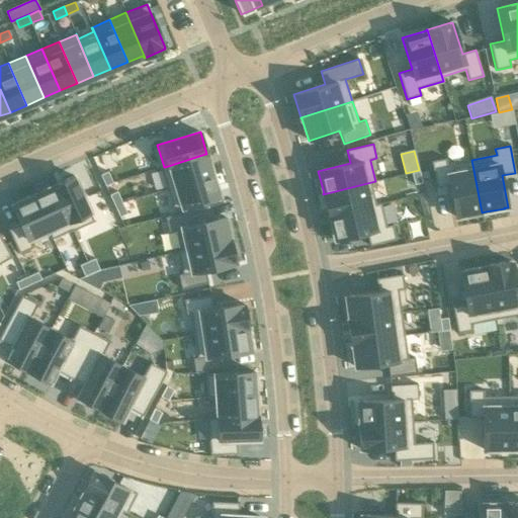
[(205,154),(165,167),(171,187),(212,175),(205,154)]
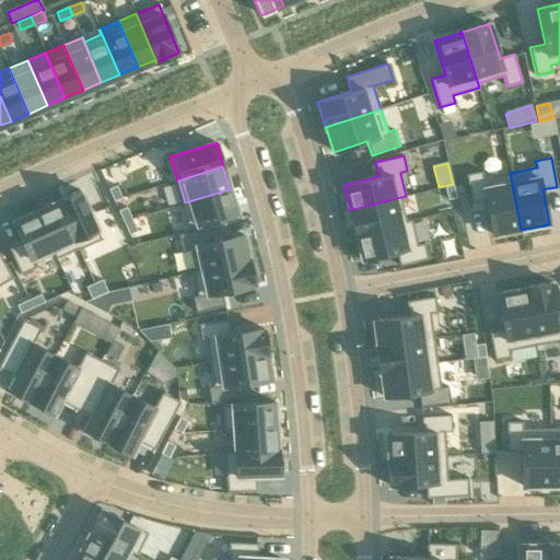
[(482,171),(466,174),(471,203),(486,200),(492,234),(497,234),(516,231),(516,230),(521,230),(510,173),(489,177),(483,178),(482,171)]
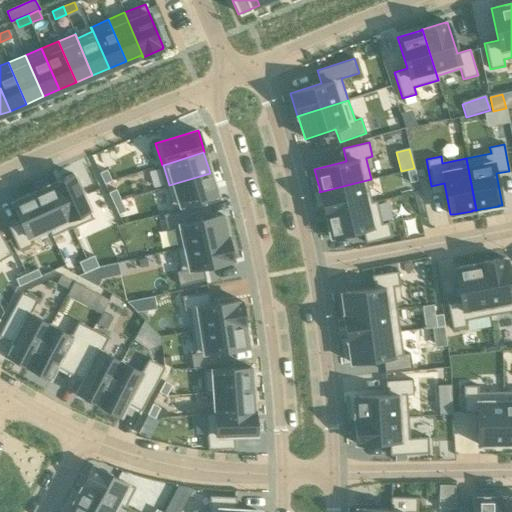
[(414,169),(407,171),(409,182),(417,181),(414,169)]
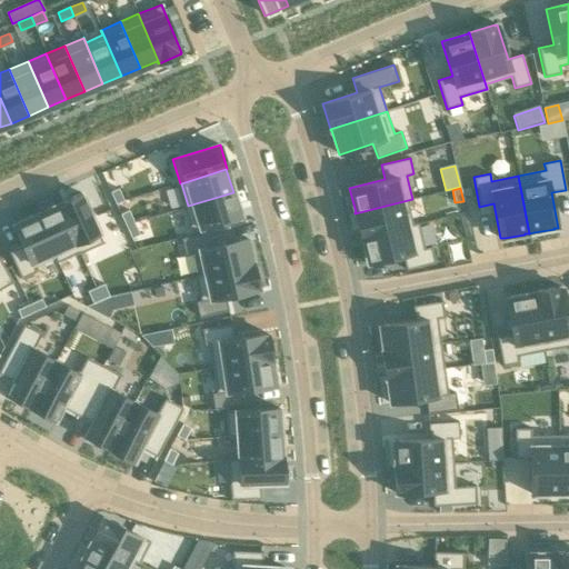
[(233,192),(188,206),(196,230),(240,216),(233,192)]
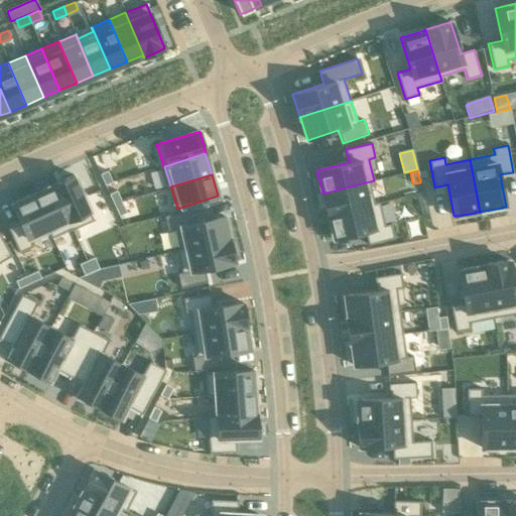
[(62,179),(52,184),(52,185),(69,220),(69,221),(89,212),(90,212),(84,199),(73,175),(62,179)]
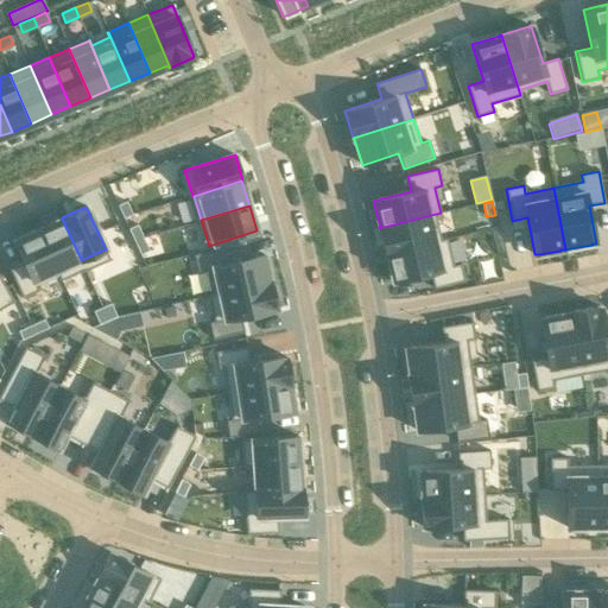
[(132,211),(122,216),(128,228),(138,225),(132,211)]
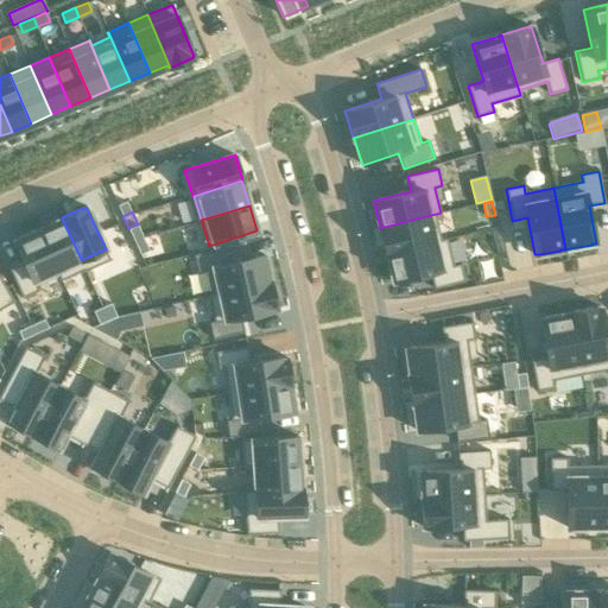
[(441,213),(379,228),(385,254),(447,240),(447,239),(442,240),(436,220),(436,215),(441,214),(441,213)]
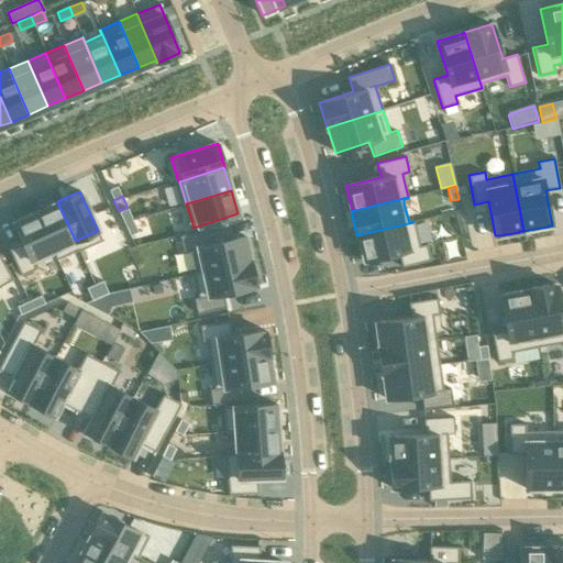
[(57,202),(36,212),(53,250),(75,240),(57,202)]
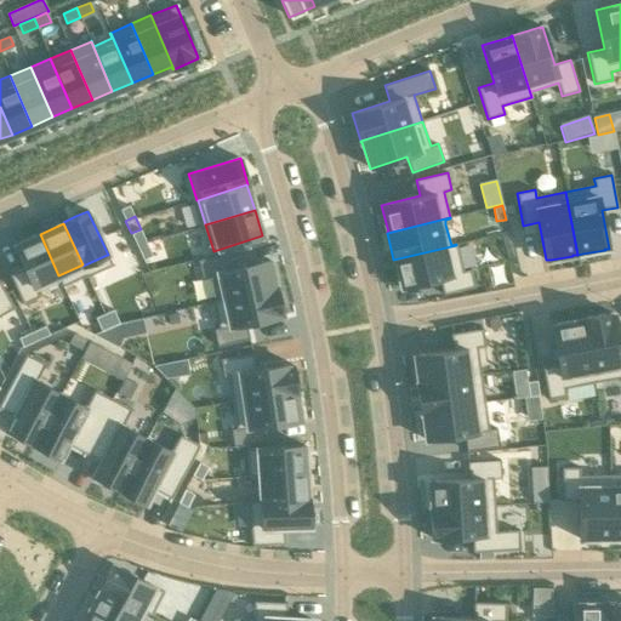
[(40,234),(15,245),(24,266),(27,272),(34,286),(58,275),(40,234)]
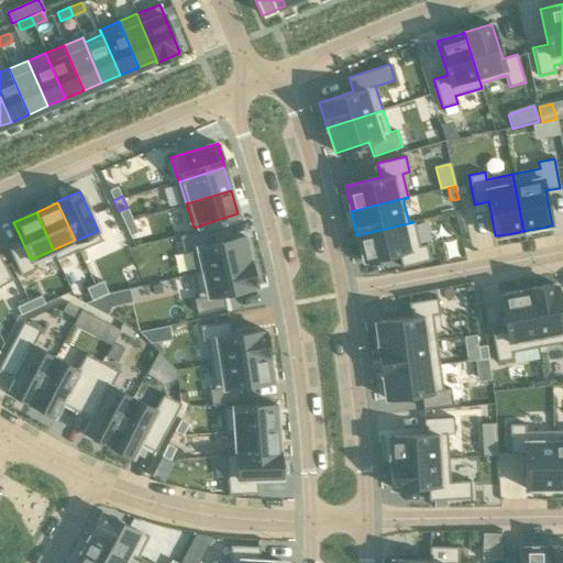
[(124,220),(117,223),(122,235),(130,232),(124,220)]
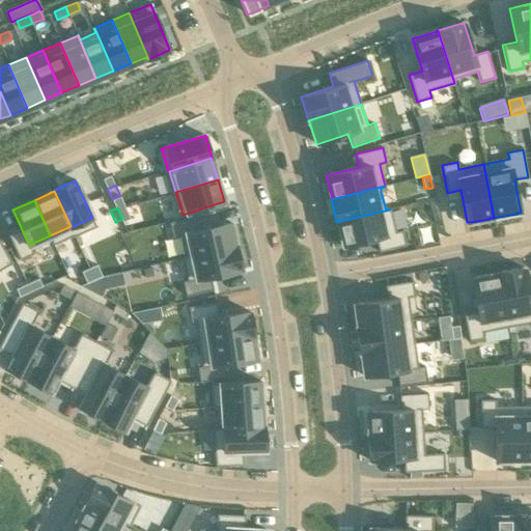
[(390,210),(336,222),(337,223),(343,246),(375,239),(379,252),(407,245),(402,230),(396,231),(390,210)]
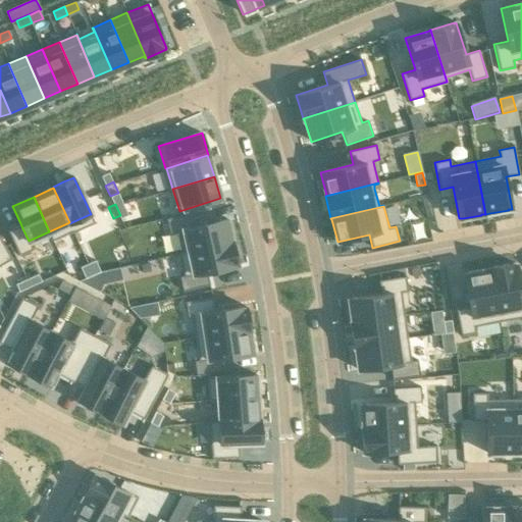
[(192,213),(164,219),(167,233),(176,231),(181,253),(231,242),(230,238),(235,237),(231,222),(227,223),(226,218),(194,225),(192,213)]
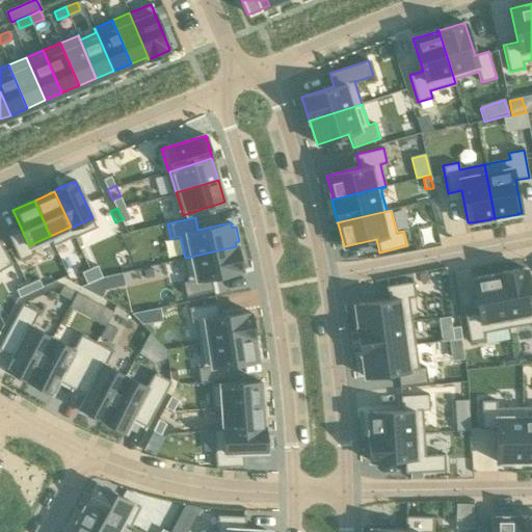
[(123,219),(115,222),(121,234),(128,231),(123,219)]
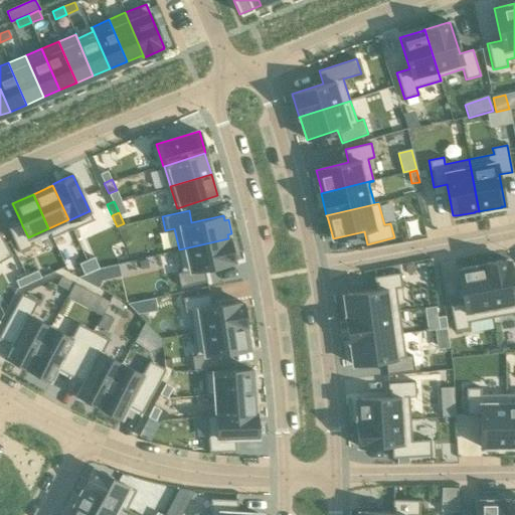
[(179,249),(177,250),(182,272),(177,273),(181,287),(205,282),(202,269),(234,262),(233,255),(236,255),(233,241),(230,241),(229,238),(228,238),(179,249)]
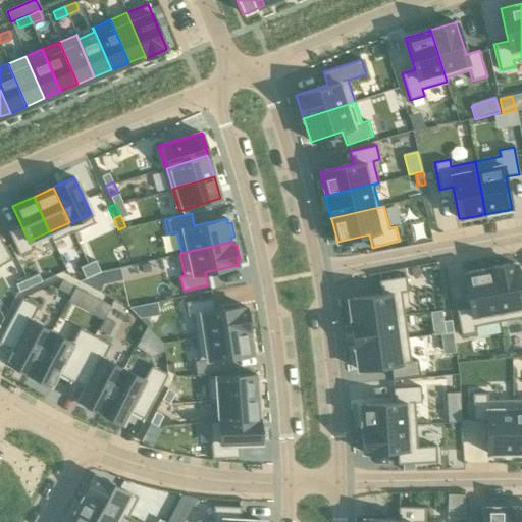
[(96,260),(88,264),(93,275),(100,271),(96,260)]
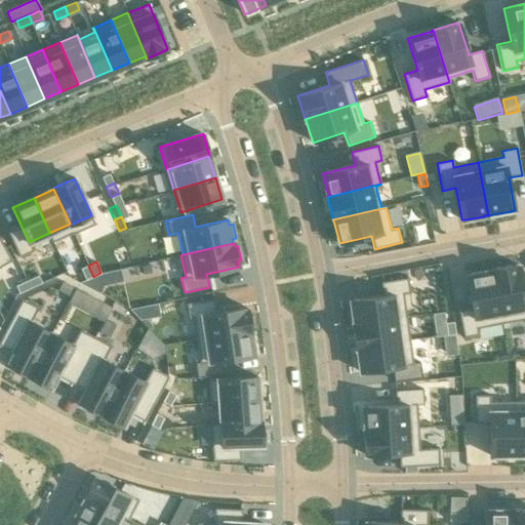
[(516,265),(492,270),(502,323),(524,318),(524,297),(519,266),(516,266),(516,265)]
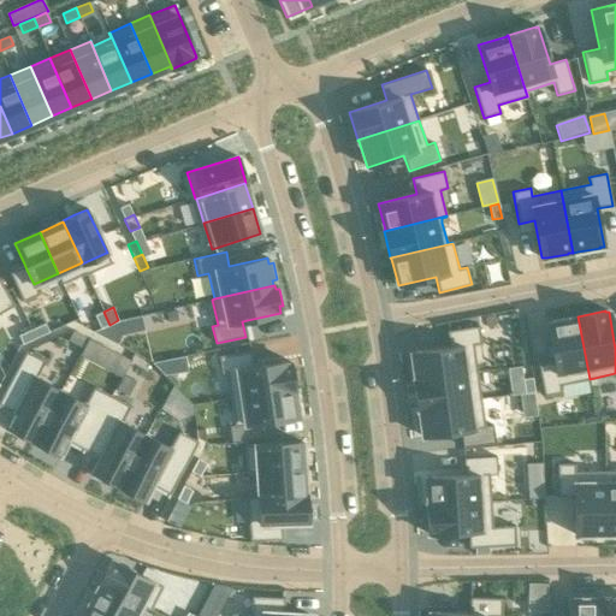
[(104,312),(95,315),(101,329),(110,325),(104,312)]
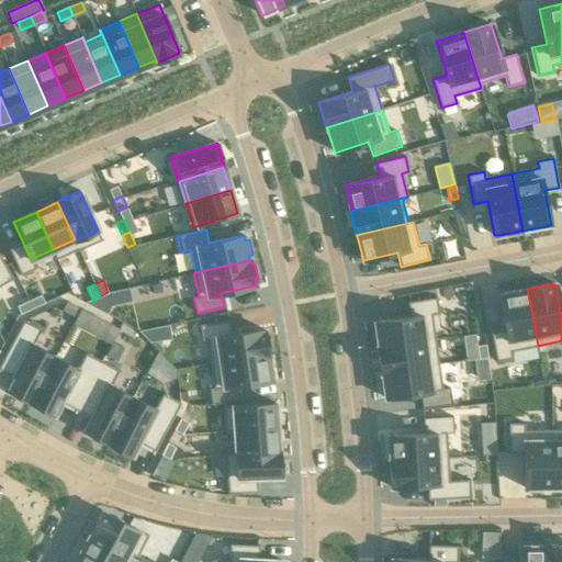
[(505,329),(491,332),(496,361),(513,358),(510,351),(517,350),(538,346),(527,289),(526,289),(526,290),(523,290),(503,293),(503,294),(498,294),(505,329)]
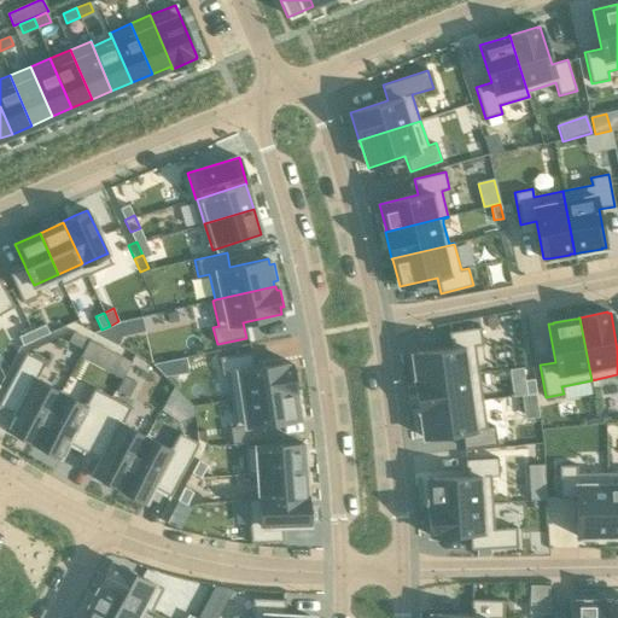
[(101,330),(92,333),(117,347),(123,337),(128,336),(124,321),(118,321),(110,326),(101,330)]
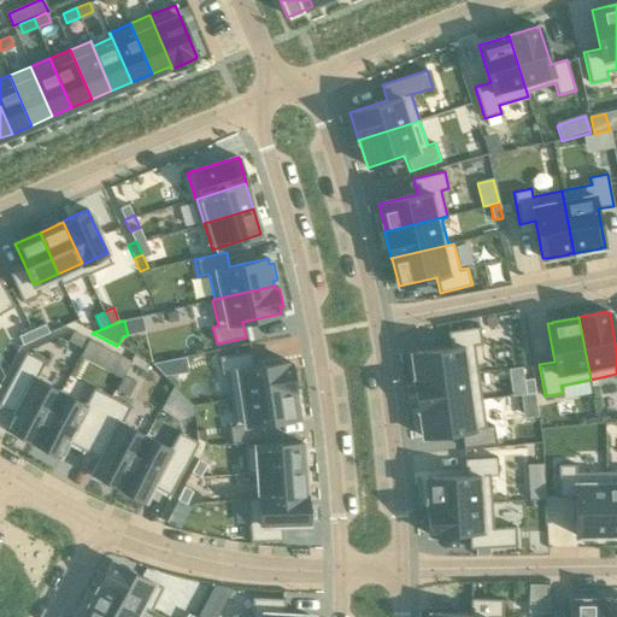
[(45,324),(33,330),(36,339),(50,333),(45,324)]
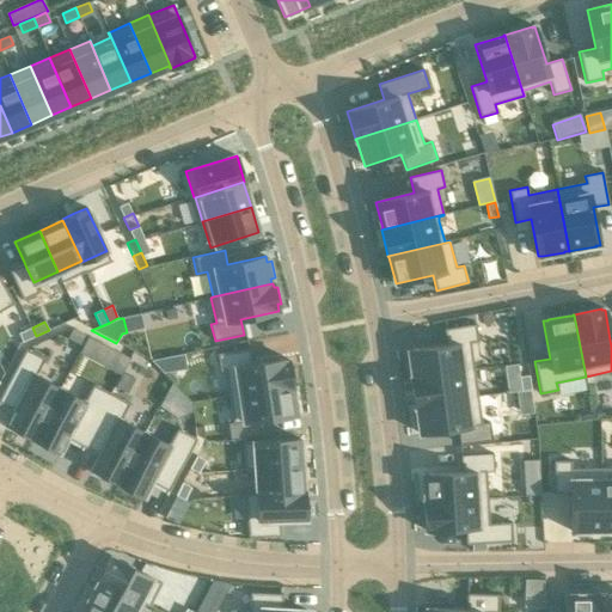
[(446,346),(408,350),(412,378),(411,378),(411,379),(475,369),(471,343),(478,342),(476,325),(445,329),(446,346)]
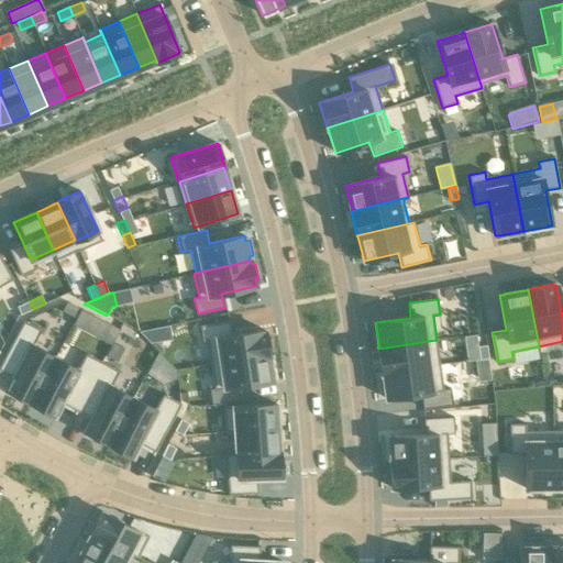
[(30,301),(18,307),(21,315),(33,309),(30,301)]
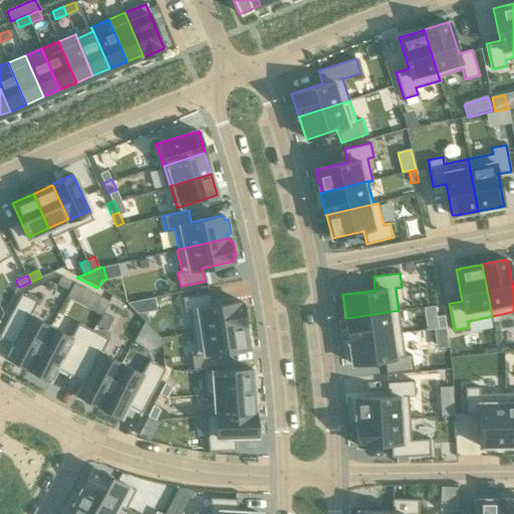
[(61,275),(57,283),(69,289),(73,281),(61,275)]
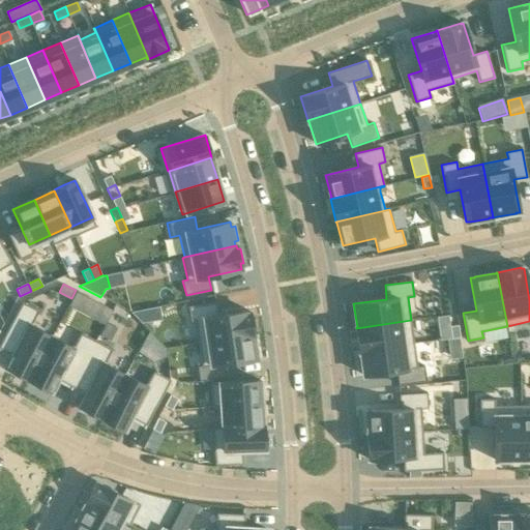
[(77,291),(69,305),(106,324),(113,310),(77,291)]
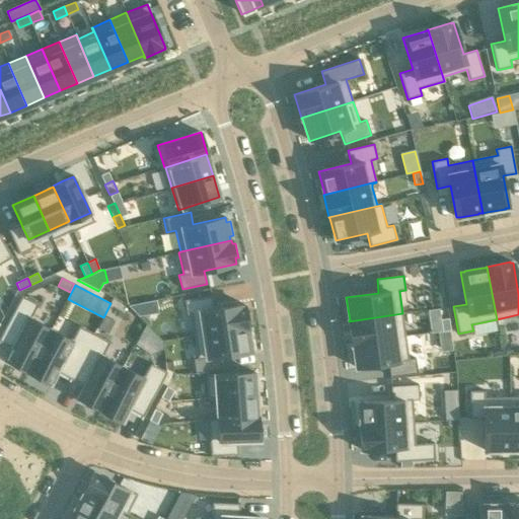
[(21,296),(0,337),(0,342),(13,349),(6,361),(28,373),(51,329),(40,324),(30,319),(39,304),(21,296)]
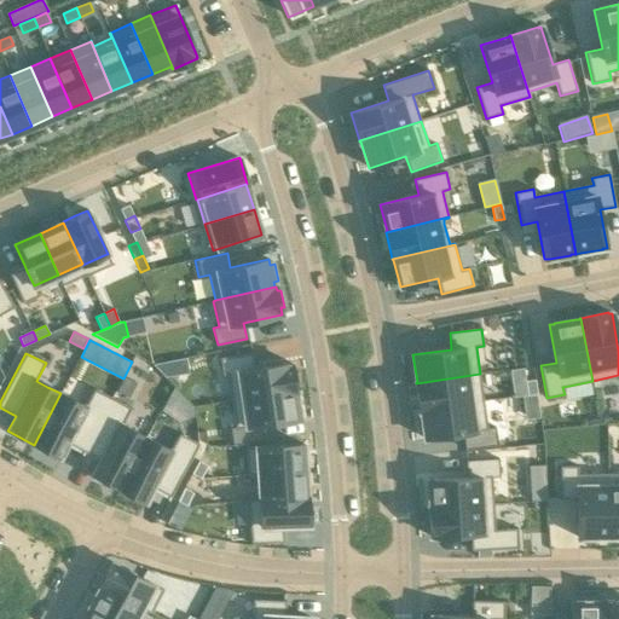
[(249,353),(218,358),(220,375),(233,374),(237,400),(294,391),(296,391),(291,363),(252,369),(249,353)]
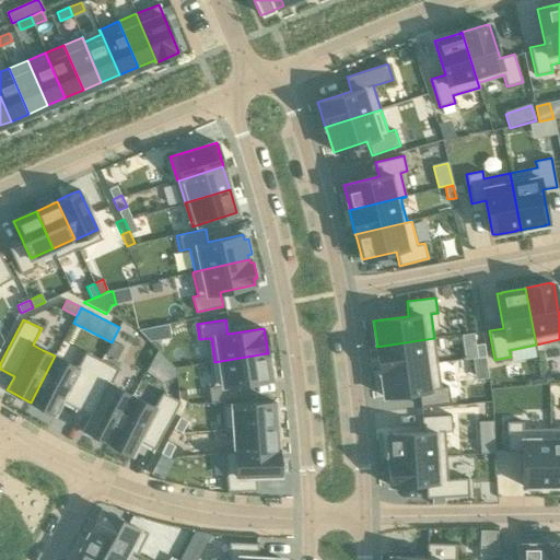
[(434,338),(376,347),(380,371),(438,363),(434,338)]
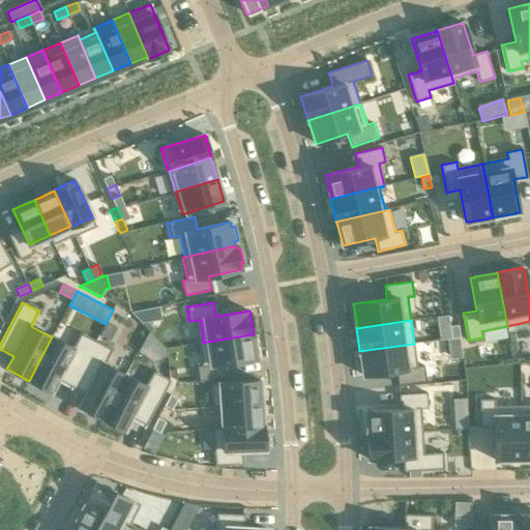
[(107,323),(100,335),(109,340),(115,327),(107,323)]
